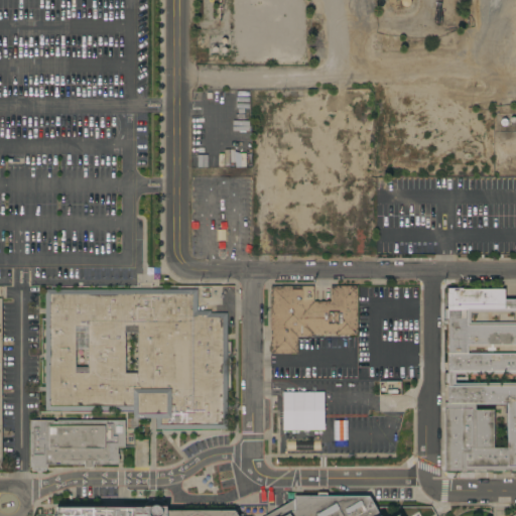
[(271,286),(292,286),(292,290),(302,290),(302,286),(314,286),(314,302),(332,302),(331,286),(357,286),(357,337),(338,337),(338,336),(336,336),(336,334),(314,334),(314,337),(297,337),(297,355),(271,355),(271,286)]
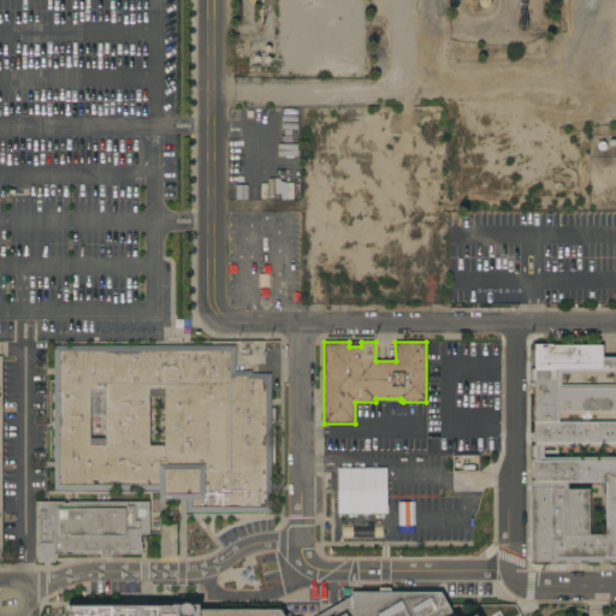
[(533,490),(531,490),(531,481),(534,481),(534,460),(531,460),(531,445),(535,445),(535,388),(531,388),(531,383),(535,383),(535,378),(531,378),(531,368),(534,368),(534,344),(552,344),(552,345),(603,345),(603,359),(615,359),(615,562),(533,563),(533,490)]
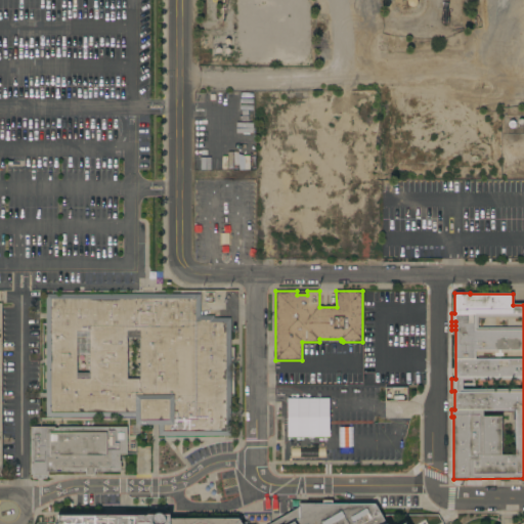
[(231,436),(159,436),(159,425),(135,425),(135,418),(46,418),(46,295),(201,294),(201,315),(214,315),(214,318),(230,318),(231,436)]
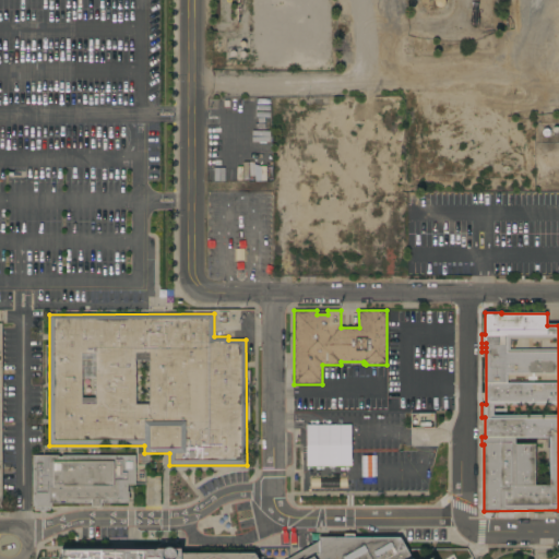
[(433,428),(433,413),(411,414),(411,428),(433,428)]
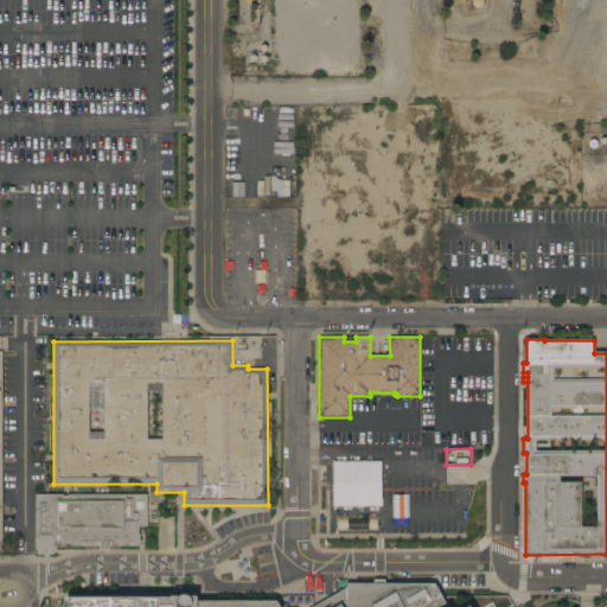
[(36,494),(64,494),(64,496),(68,496),(68,494),(147,494),(147,526),(139,526),(139,535),(140,535),(140,547),(110,547),(110,550),(106,551),(103,551),(100,550),(100,547),(57,547),(57,550),(55,550),(53,554),(50,555),(44,555),(38,554),(38,550),(36,550),(36,494)]
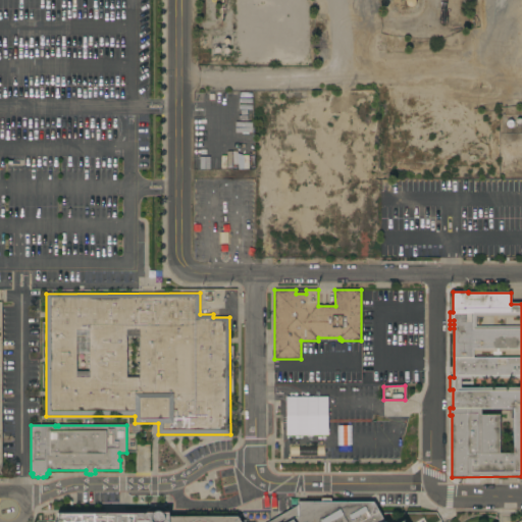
[(176,445),(176,467),(139,467),(139,445),(176,445)]
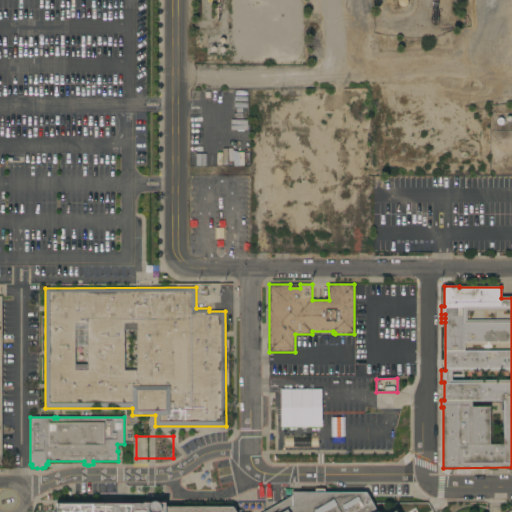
[(56,511),(56,509),(57,508),(57,504),(141,504),(148,497),(152,496),(156,496),(161,497),(165,500),(165,503),(165,508),(233,507),(235,511),(264,511),(292,496),(292,492),(316,492),(316,489),(324,489),(324,493),(366,492),(377,511),(56,511)]
